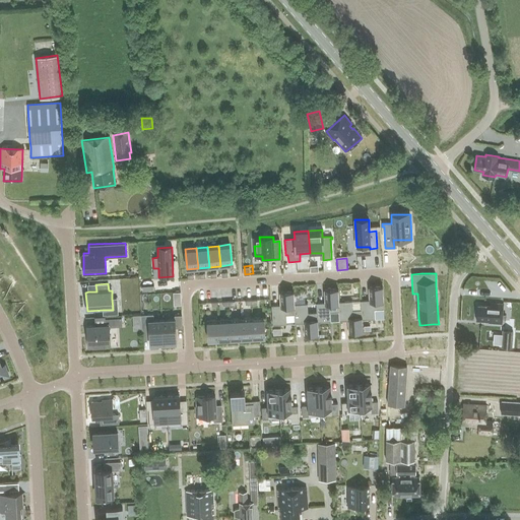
[(369,300),(361,301),(362,310),(362,320),(375,319),(375,310),(384,309),(383,286),(369,287),(369,300)]
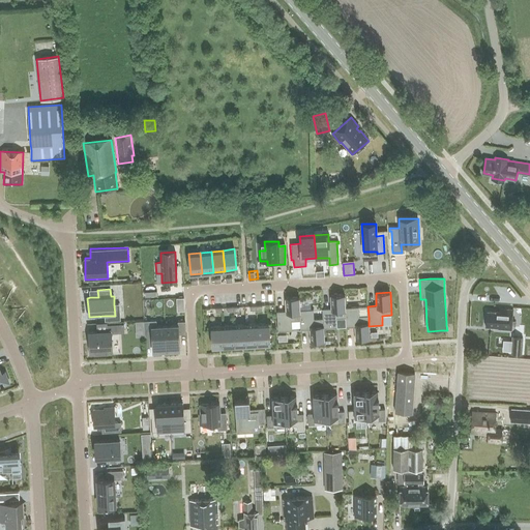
[(331,308),(322,308),(323,319),(323,328),(336,327),(336,318),(346,318),(345,307),(344,294),(330,295),(331,308)]
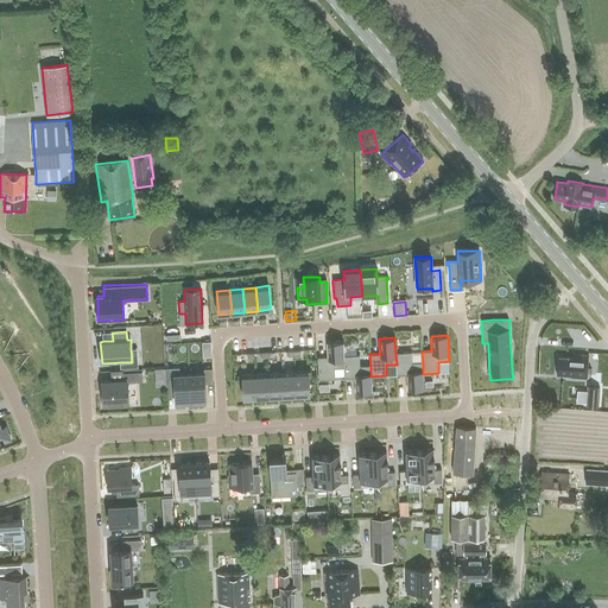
[(327,356),(317,358),(318,380),(335,379),(334,368),(344,367),(343,356),(343,341),(327,342),(327,356)]
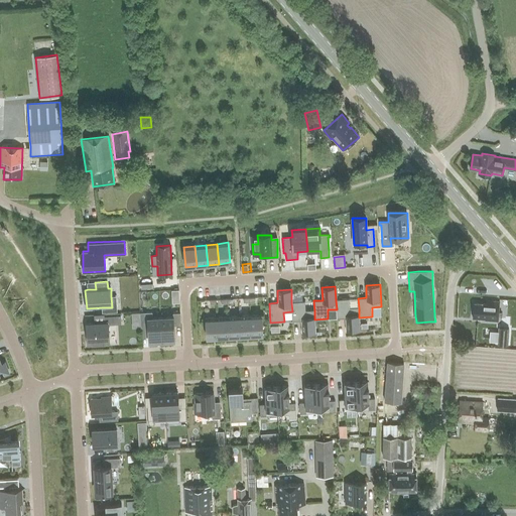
[(349,298),(336,299),(337,309),(337,318),(345,317),(346,331),(360,330),(359,317),(359,307),(350,307),(349,298)]
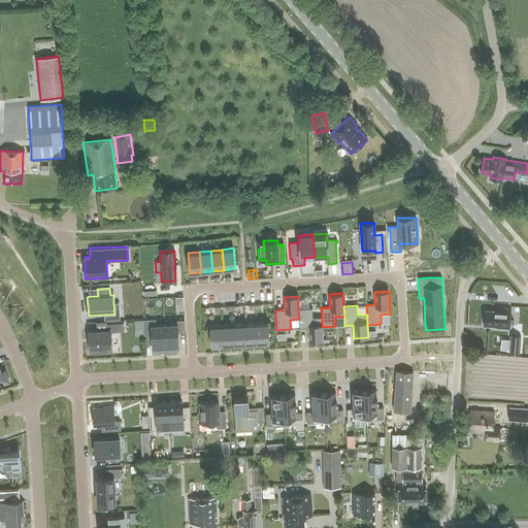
[(311,308),(298,309),(299,319),(300,328),(307,328),(308,341),(323,340),(322,327),(322,318),(312,318),(311,308)]
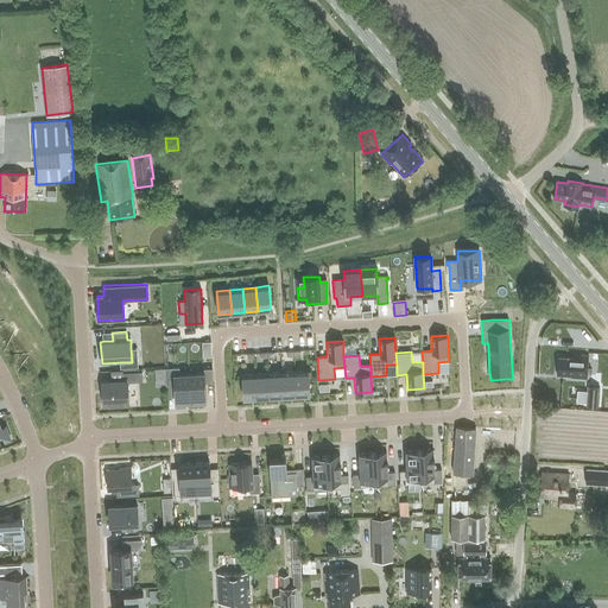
[(587,379),(588,355),(572,355),(572,359),(558,358),(557,377),(571,377),(571,378),(587,379)]
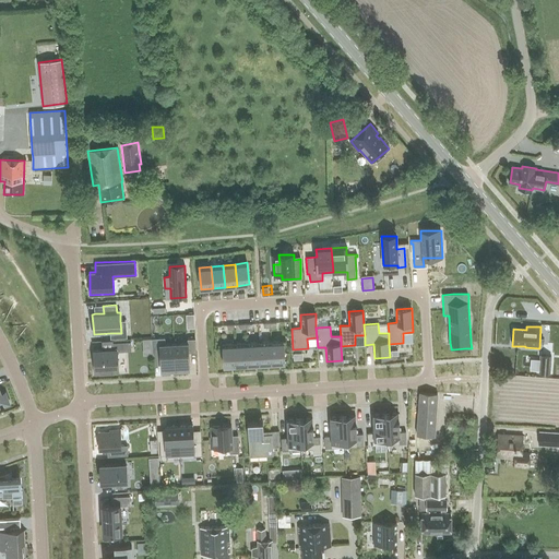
[(176,370),(174,344),(165,344),(165,339),(152,339),(153,353),(159,353),(161,370),(176,370)]
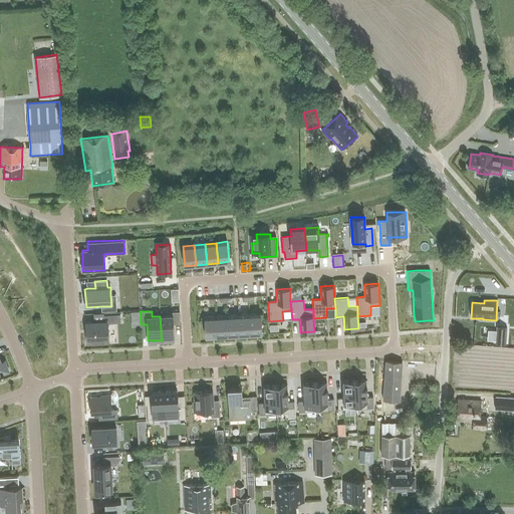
[(173,315),(160,316),(162,340),(174,339),(173,323),(180,323),(180,311),(173,311),(173,315)]
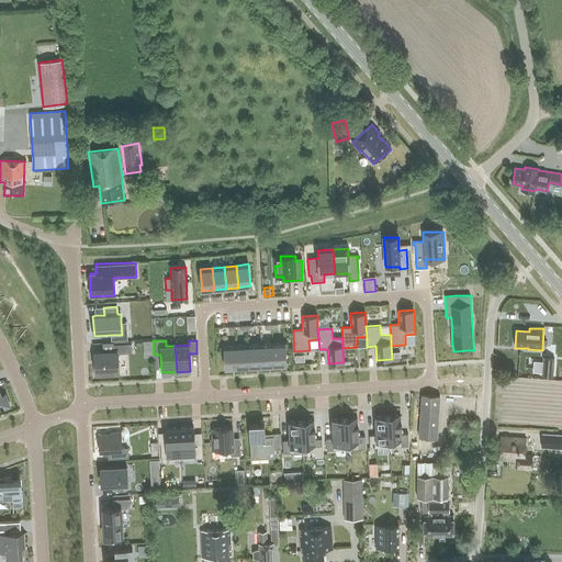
[(132,352),(132,344),(114,345),(114,351),(93,352),(96,377),(120,375),(119,353),(132,352)]
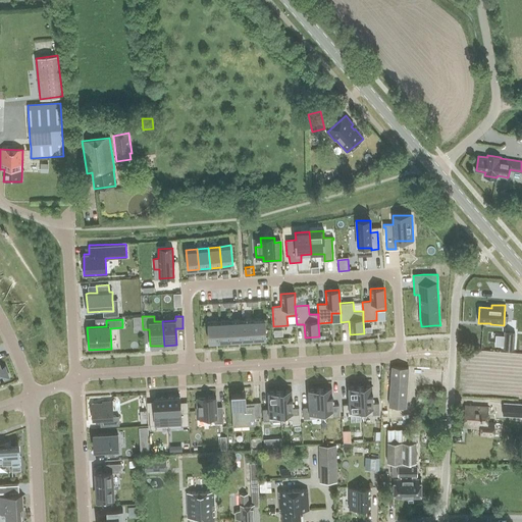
[(265,319),(253,320),(254,341),(266,340),(265,319)]
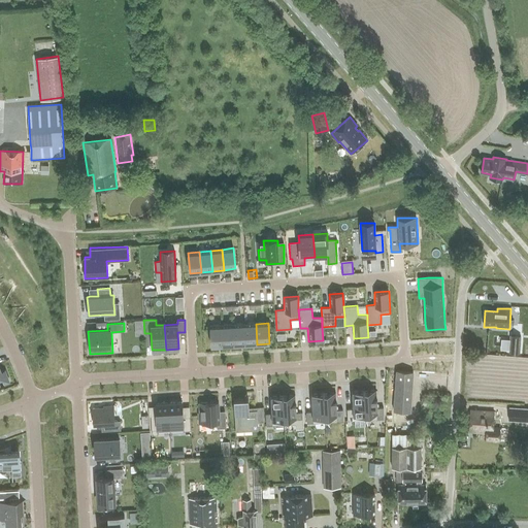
[(233,325),(234,345),(245,344),(244,324),(233,325)]
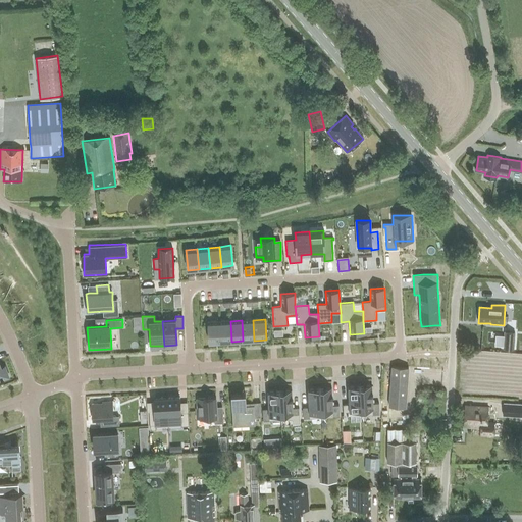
[(242,320),(243,341),(254,341),(253,320),(242,320)]
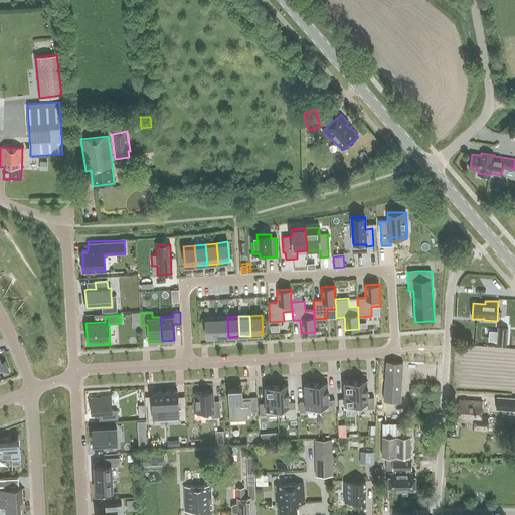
[(216,317),(205,318),(206,338),(217,337),(216,317)]
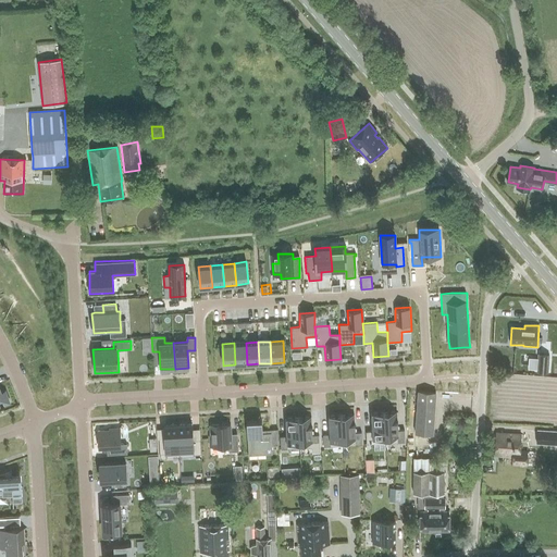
[(234,343),(235,364),(247,364),(246,343),(234,343)]
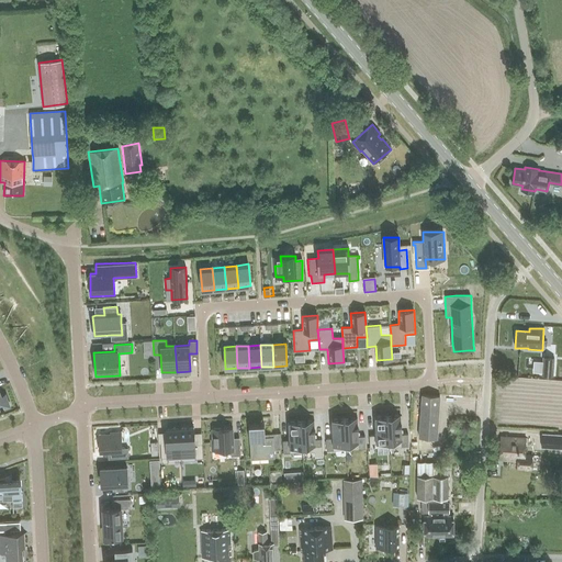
[(555,358),(543,357),(541,375),(553,377),(555,358)]
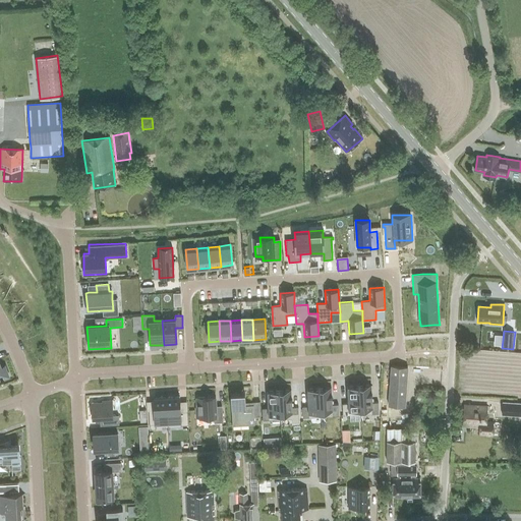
[(0,380),(2,380),(2,381),(5,380),(4,379),(9,377),(5,365),(1,366),(0,363),(0,380)]
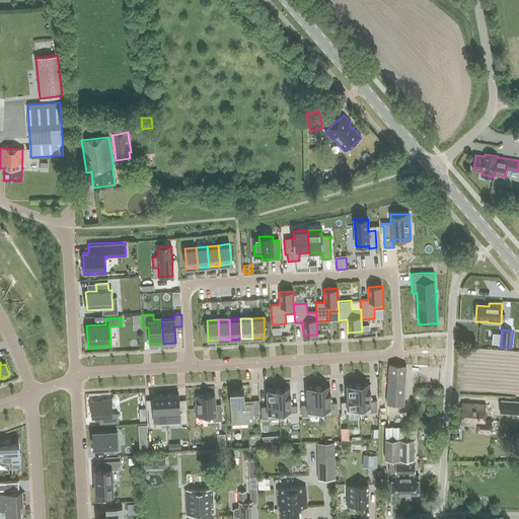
[(405,365),(389,364),(387,403),(403,405),(405,365)]
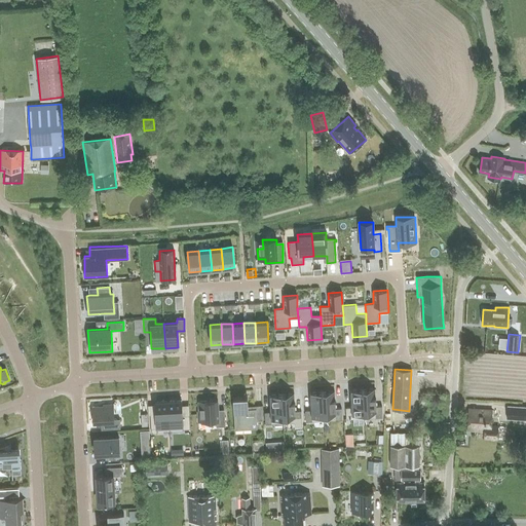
[(363,390),(365,418),(382,417),(381,406),(376,406),(375,389),(363,390)]
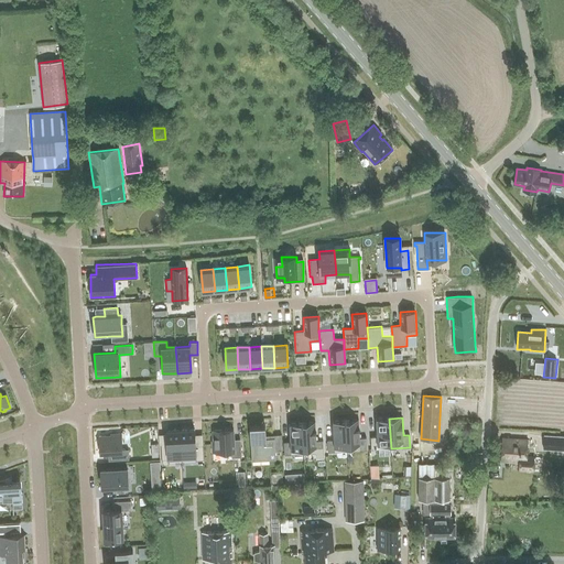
[(371,449),(391,448),(389,419),(376,419),(377,436),(370,437),(371,449)]
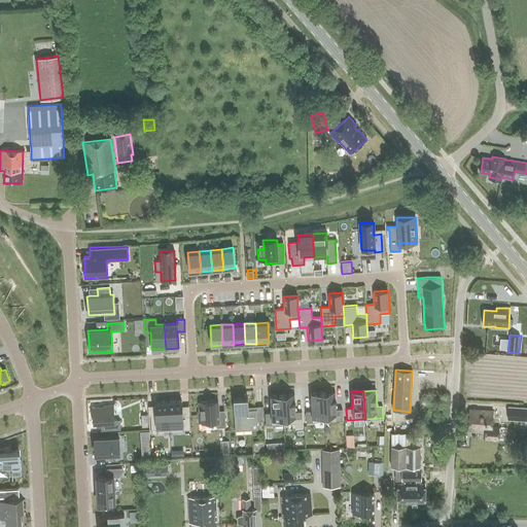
[(342,409),(336,410),(336,392),(323,393),(324,417),(331,417),(331,421),(343,420),(342,409)]
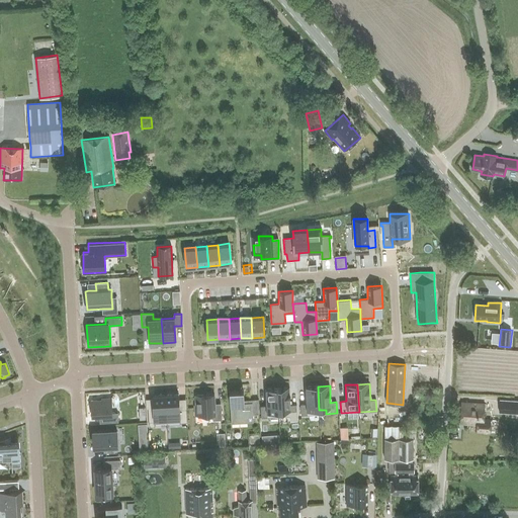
[(319,410),(318,386),(306,387),(307,404),(300,404),(301,415),(319,414),(319,410)]
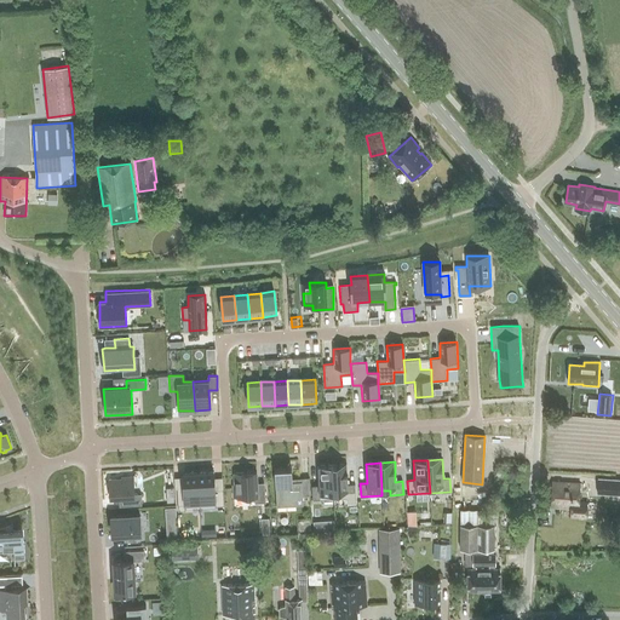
[(332,465),(334,498),(348,497),(348,503),(355,503),(355,484),(348,484),(346,464),(332,465)]
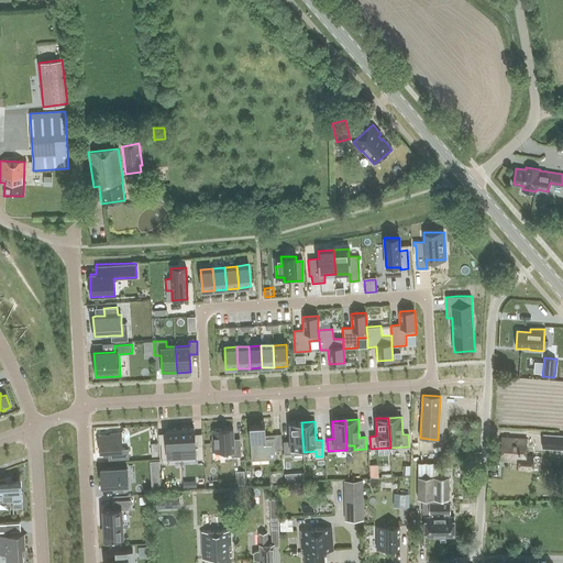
[(284,453),(304,452),(301,422),(288,423),(289,441),(284,442),(284,453)]
